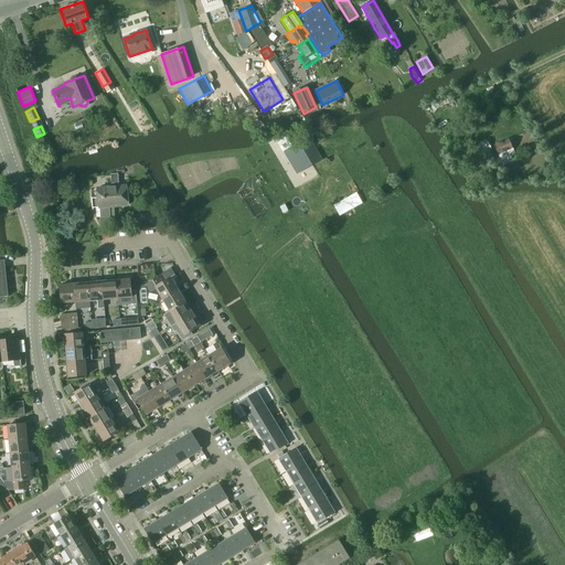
[(285,137),(275,142),(281,153),(283,153),(291,148),(285,137)]
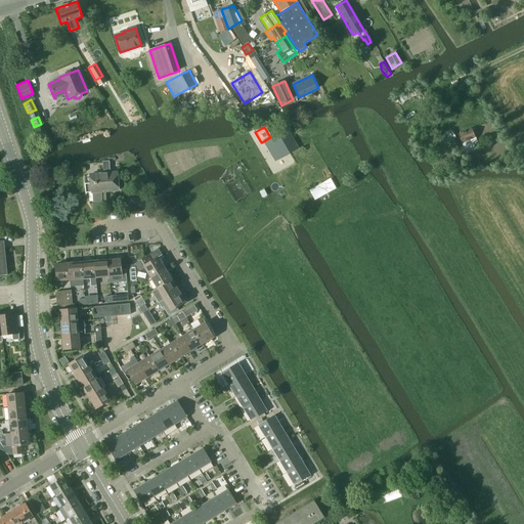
[(475,127),(457,134),(462,143),(475,138),(473,134),(477,132),(475,127)]
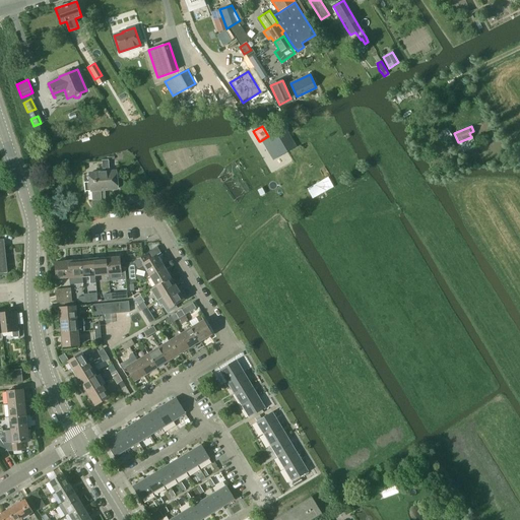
[(268,136),(260,141),(264,147),(271,143),(280,157),(297,148),(283,128),(268,136)]
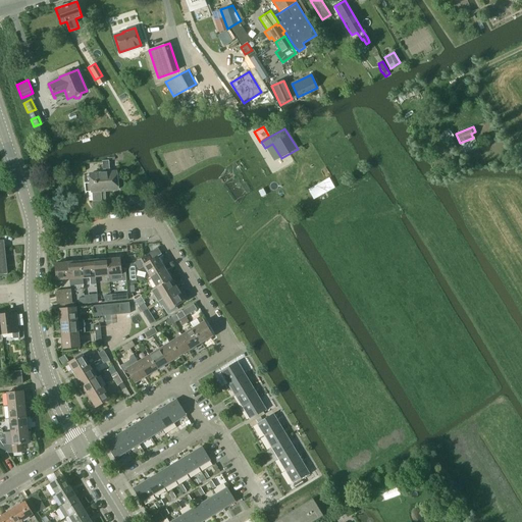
[(90,183),(85,183),(85,192),(91,192),(92,201),(92,208),(106,207),(104,190),(117,189),(115,171),(90,173),(90,183)]
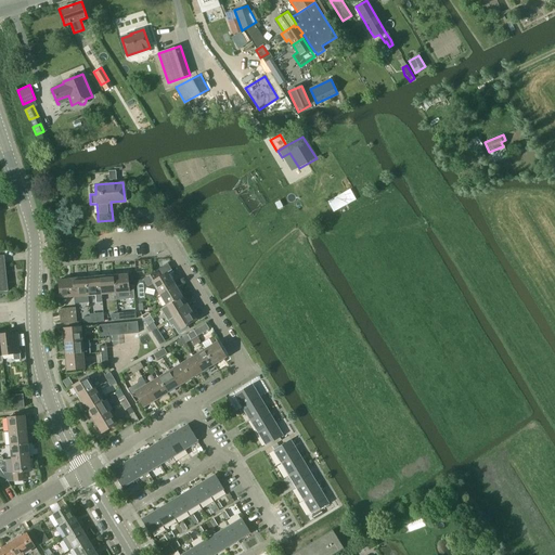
[(349,189),(327,201),(334,211),(355,199),(349,189)]
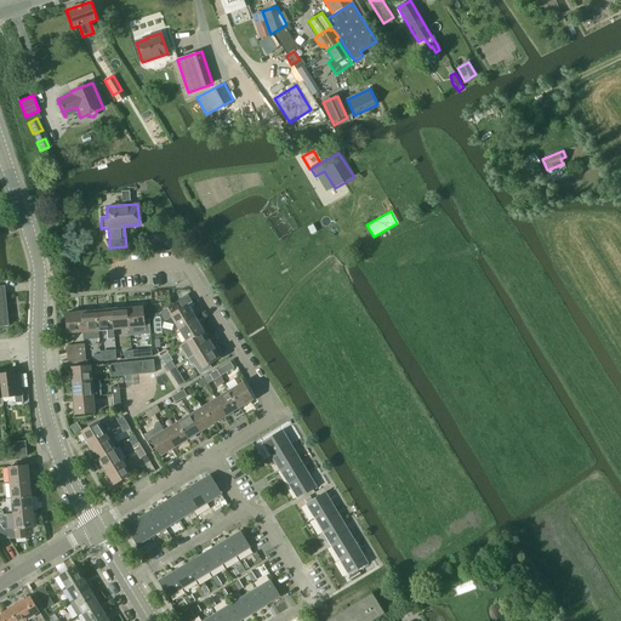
[(172,332),(178,329),(195,319),(187,305),(180,309),(176,303),(160,313),(161,332),(161,334),(172,332)]
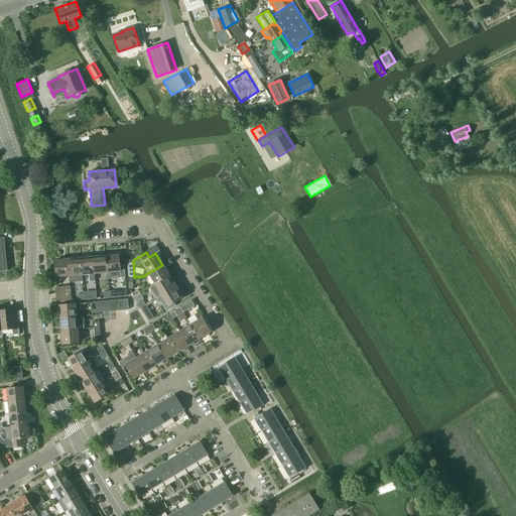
[(118,255),(105,256),(107,272),(108,279),(125,277),(124,264),(119,265),(118,255)]
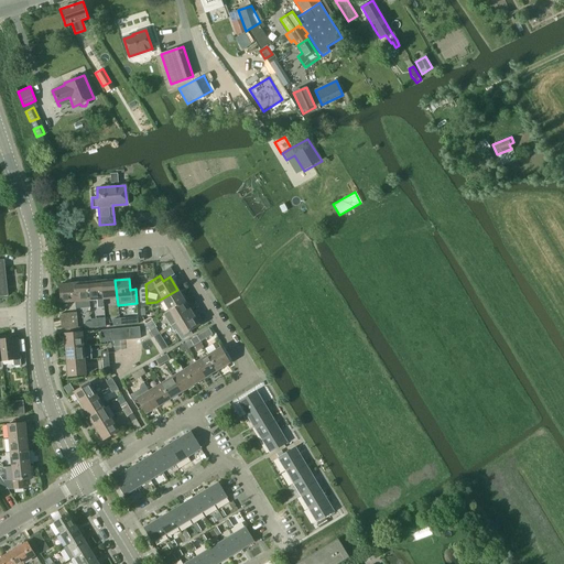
[(115,280),(101,281),(102,300),(117,297),(115,280)]
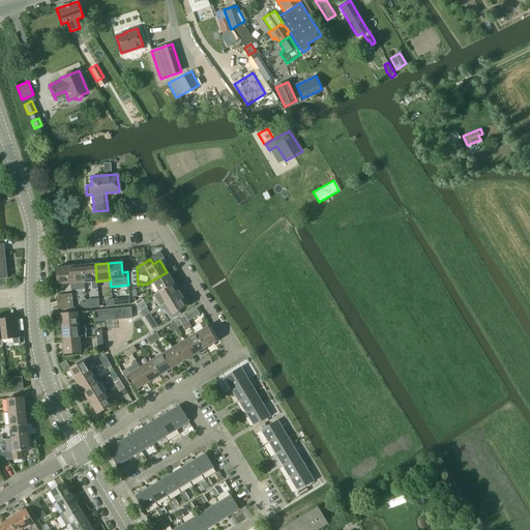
[(95,264),(82,265),(83,283),(91,282),(92,289),(96,288),(96,282),(95,264)]
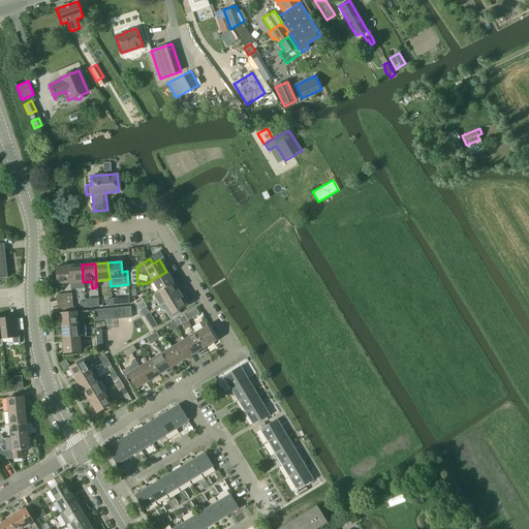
[(82,265),(69,266),(70,283),(70,289),(84,288),(83,282),(82,265)]
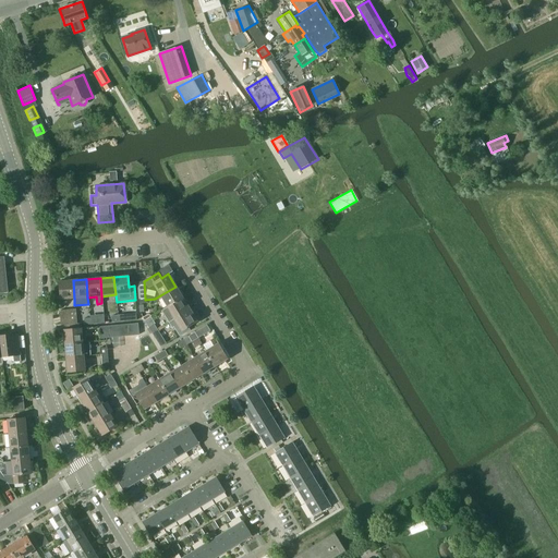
[(60,300),(74,299),(73,280),(59,282),(60,300)]
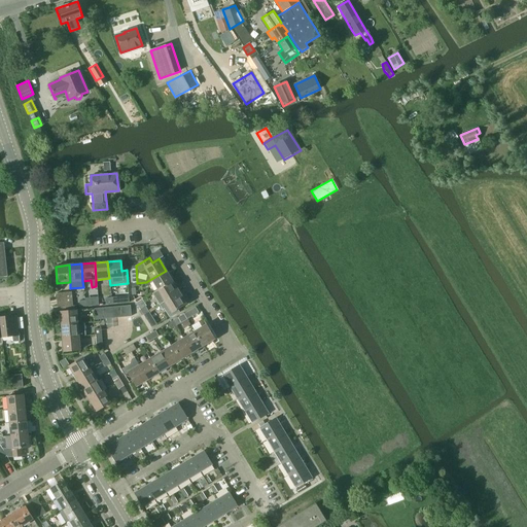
[(151,279),(157,290),(167,284),(172,281),(166,271),(151,279)]
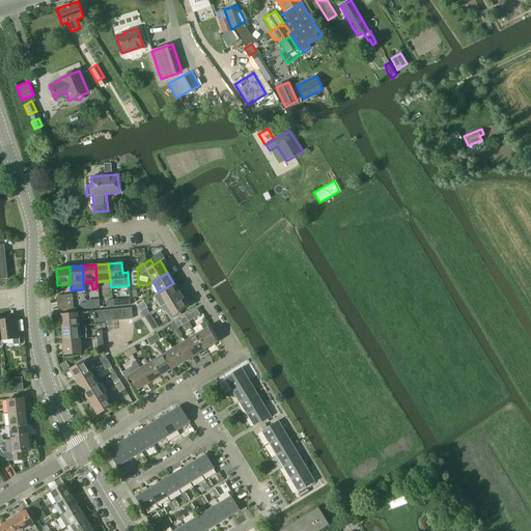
[(159,292),(154,296),(161,307),(166,304),(180,295),(173,283),(168,286),(159,292)]
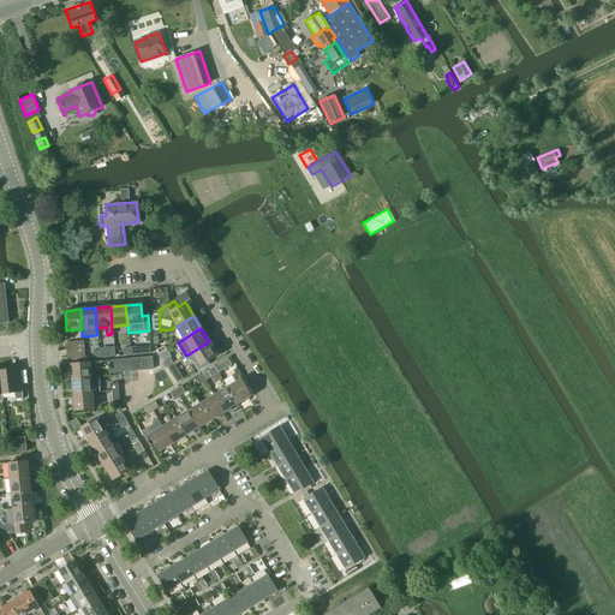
[(65,342),(66,357),(84,356),(83,341),(65,342)]
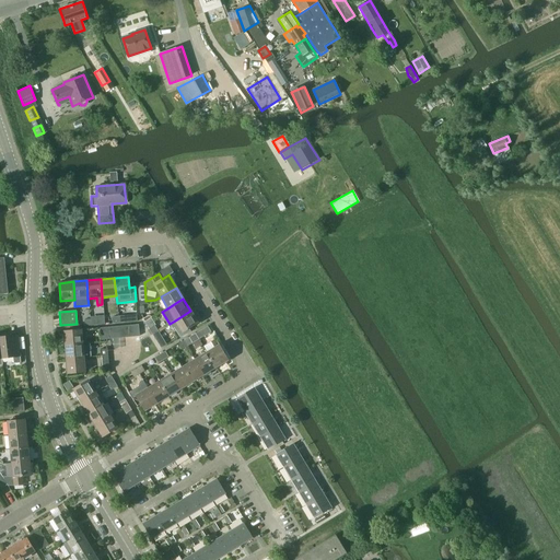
[(190,311),(175,321),(182,333),(198,323),(190,311)]
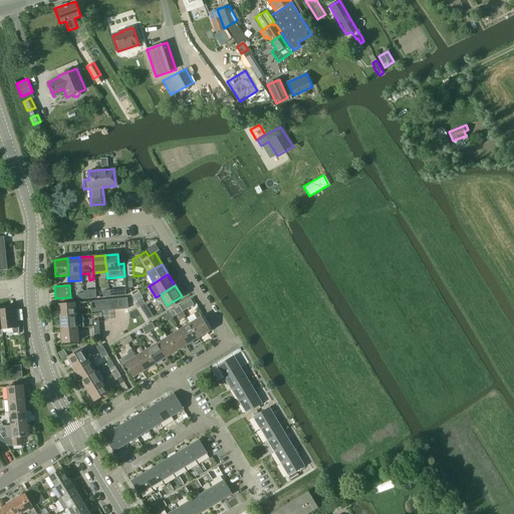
[(58,305),(59,317),(75,316),(74,303),(70,303),(70,297),(55,298),(56,305),(58,305)]
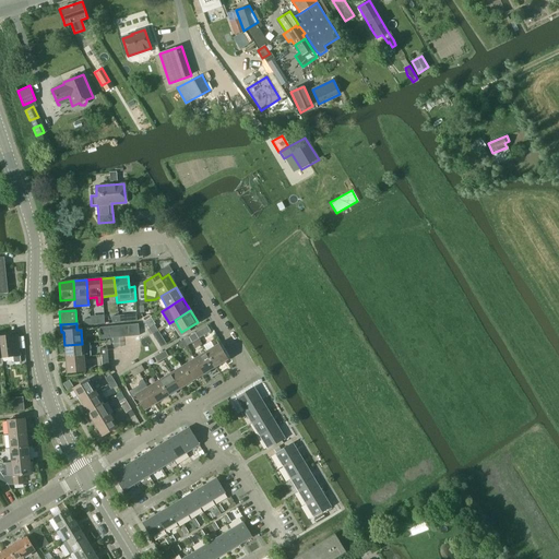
[(149,329),(152,334),(157,331),(154,325),(149,329)]
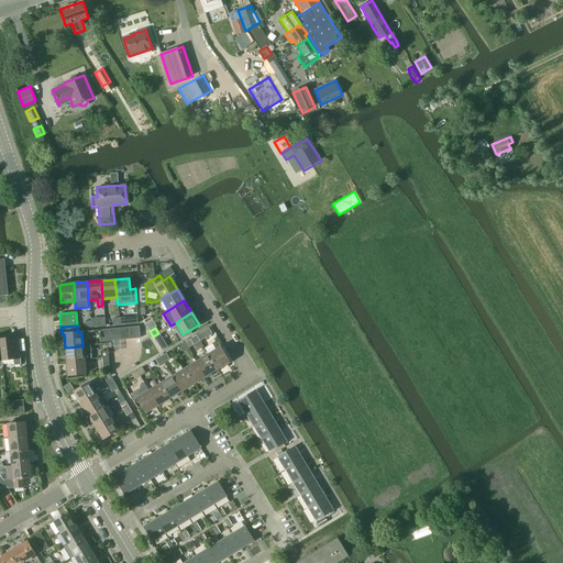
[(209,329),(197,335),(200,341),(212,334),(209,329)]
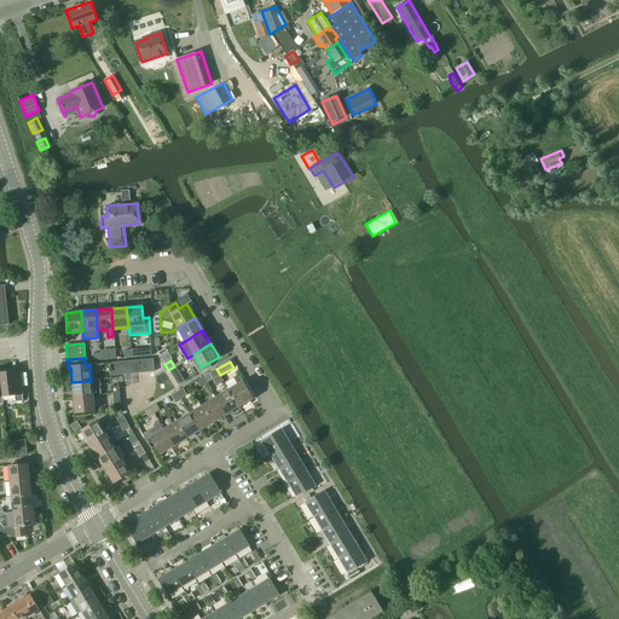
[(174,366),(168,370),(172,376),(178,371),(174,366)]
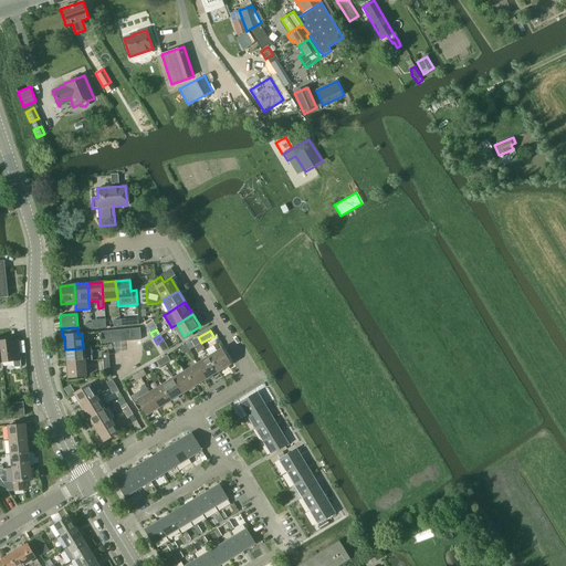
[(11,337),(0,338),(0,348),(2,369),(2,367),(13,365),(13,368),(21,367),(19,354),(18,342),(11,342),(11,337)]
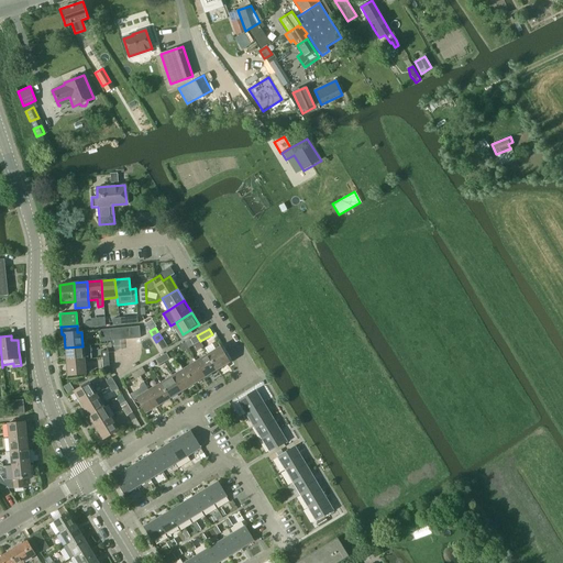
[(190,340),(185,343),(188,349),(192,345),(200,341),(197,335),(190,340)]
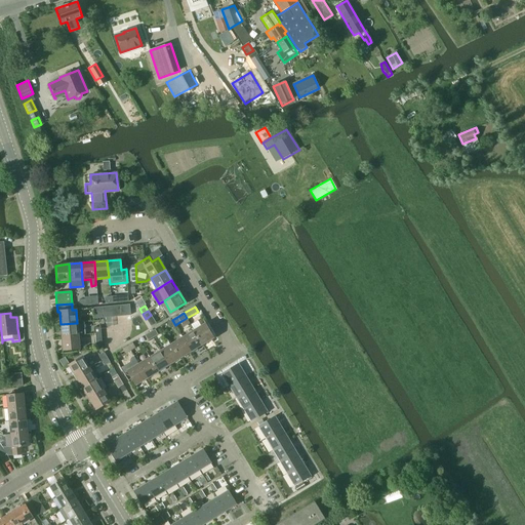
[(61,324),(62,337),(78,335),(85,334),(84,323),(77,323),(61,324)]
